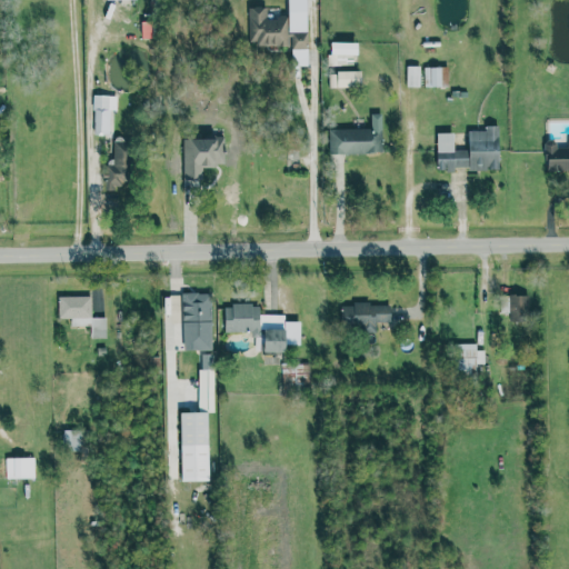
[(248,8),(249,47),(288,45),(287,17),(267,18),(267,7),(248,8)]
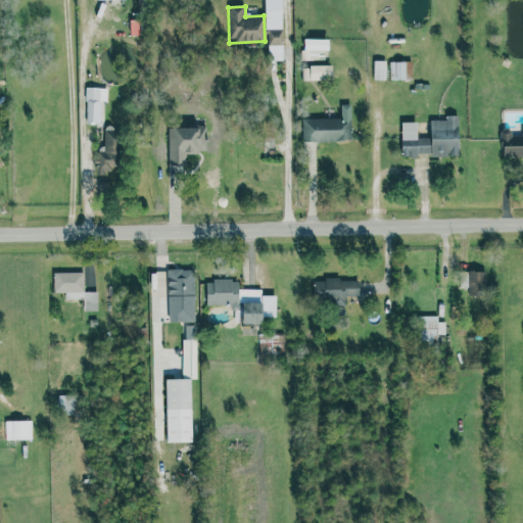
[(327,39),(302,40),(302,59),(327,59),(327,39)]
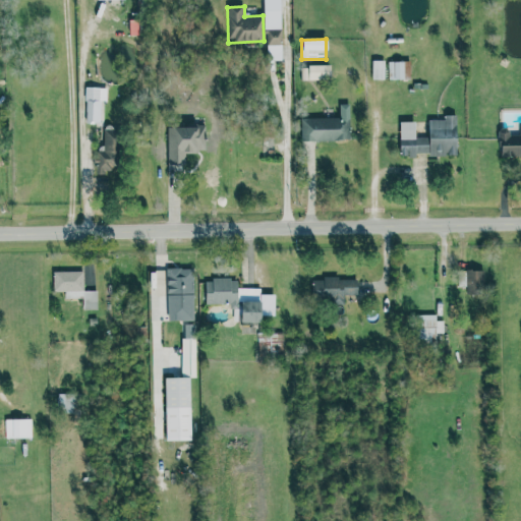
[(372,79),(385,79),(384,60),(371,61),(372,79)]
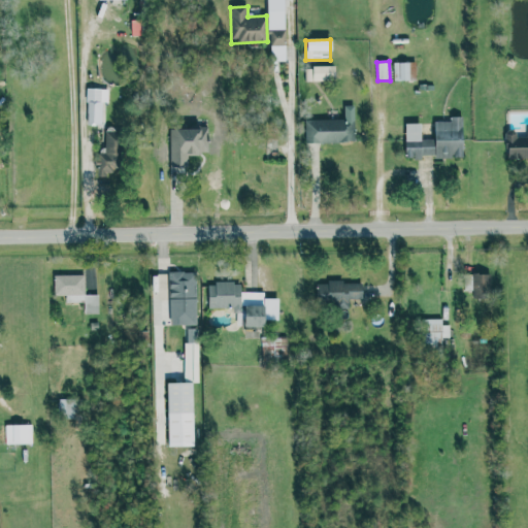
[(394,80),(416,80),(416,62),(393,63),(394,80)]
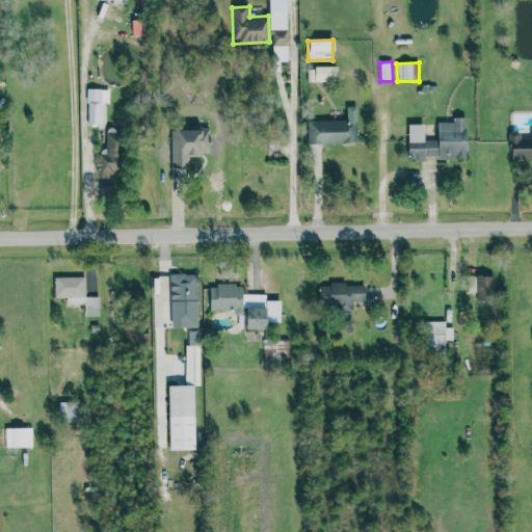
[(337,68),(308,68),(308,82),(337,81),(337,68)]
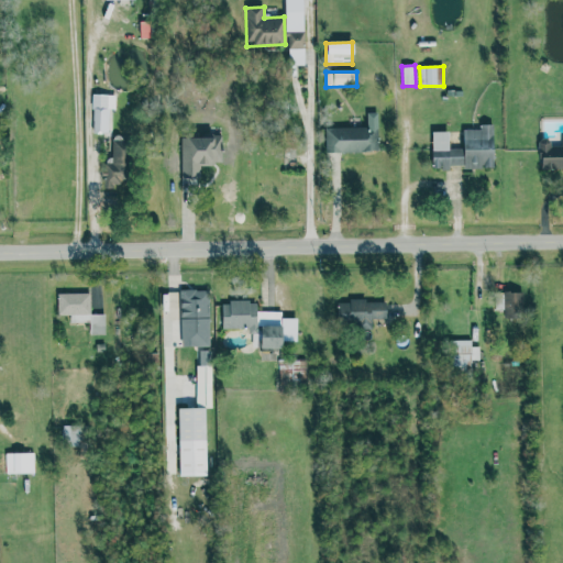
[(116,95),(92,95),(92,133),(109,134),(109,109),(116,109),(116,95)]
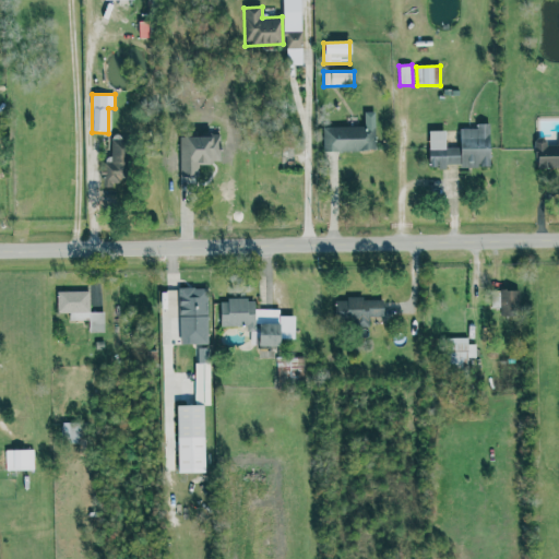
[(323,127),(323,152),(376,151),(375,113),(365,113),(365,127),(323,127)]
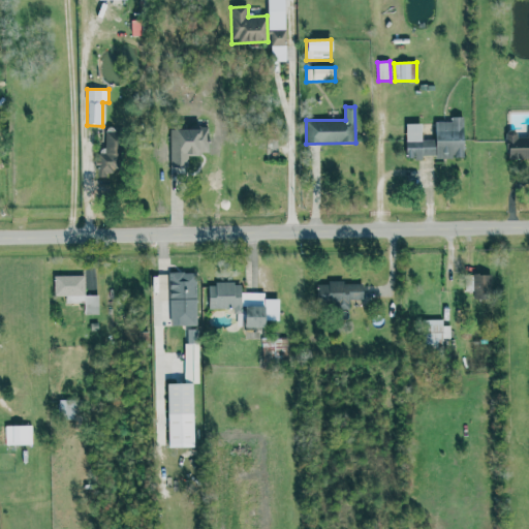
[(405,124),(406,159),(422,159),(422,158),(463,157),(462,117),(450,118),(450,122),(435,122),(435,139),(422,139),(421,124),(405,124)]
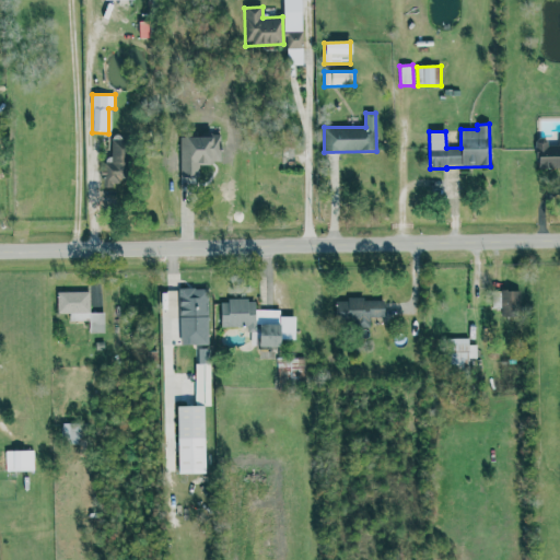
[(537,171),(559,170),(559,135),(558,136),(558,146),(547,146),(547,139),(536,139),(537,171)]
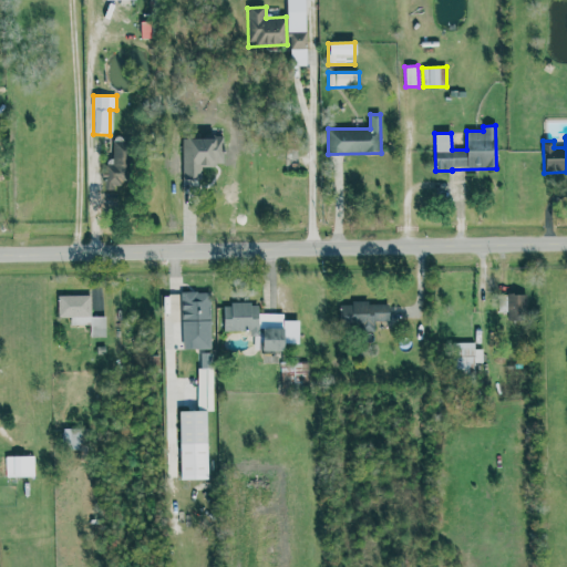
[(182,137),(182,148),(182,185),(200,185),(200,166),(222,166),(222,137),(182,137)]
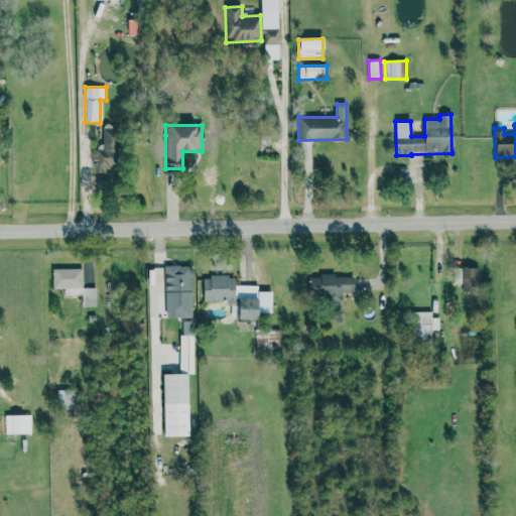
[(93,150),(94,172),(118,170),(116,130),(102,131),(104,149),(93,150)]
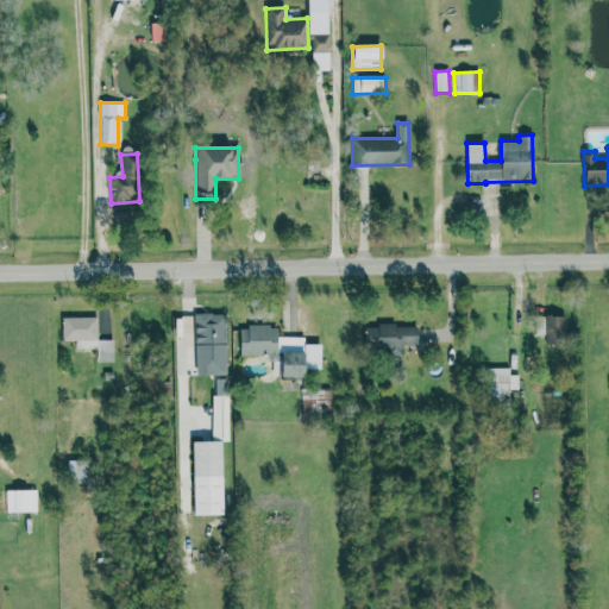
[(196,375),(226,375),(225,313),(195,314),(196,375)]
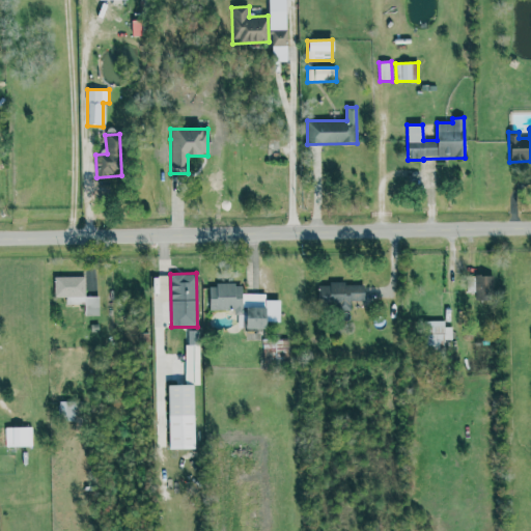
[(475,300),(494,300),(493,276),(474,276),(475,300)]
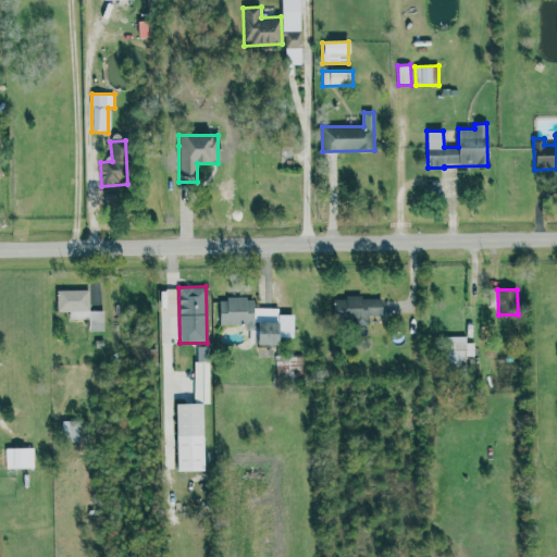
[(57,291),(57,311),(70,311),(70,319),(89,319),(89,331),(103,331),(103,311),(89,311),(89,291),(57,291)]
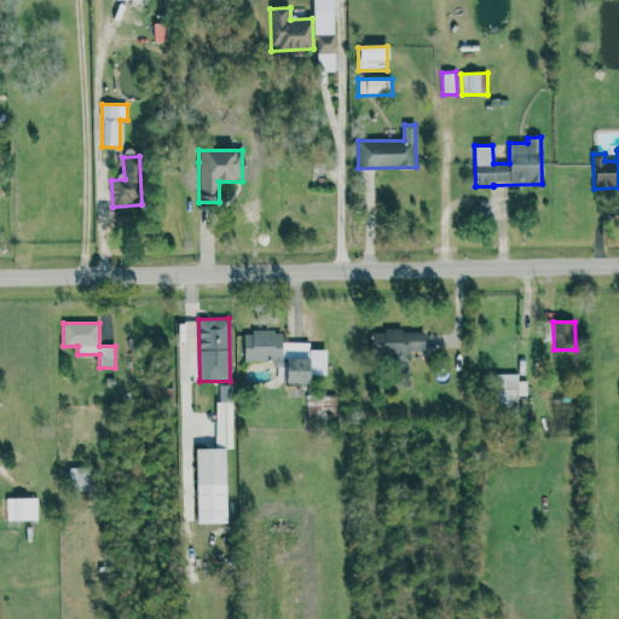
[(423,330),(371,331),(371,356),(393,354),(393,363),(409,362),(408,351),(424,351),(423,330)]
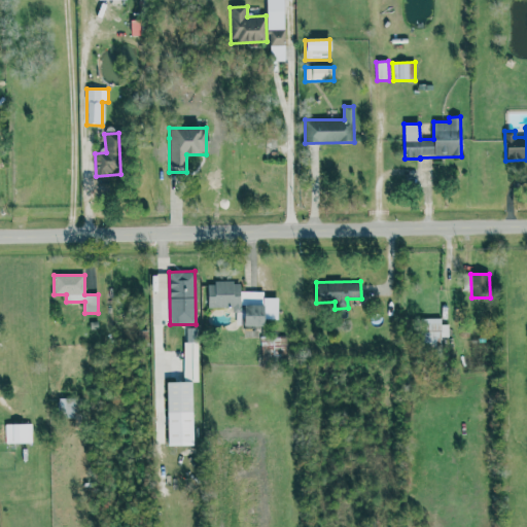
[(208,308),(232,308),(232,313),(243,313),(244,326),(264,326),(264,319),(277,319),(277,297),(262,297),(262,291),(240,291),(240,282),(208,282),(208,308)]
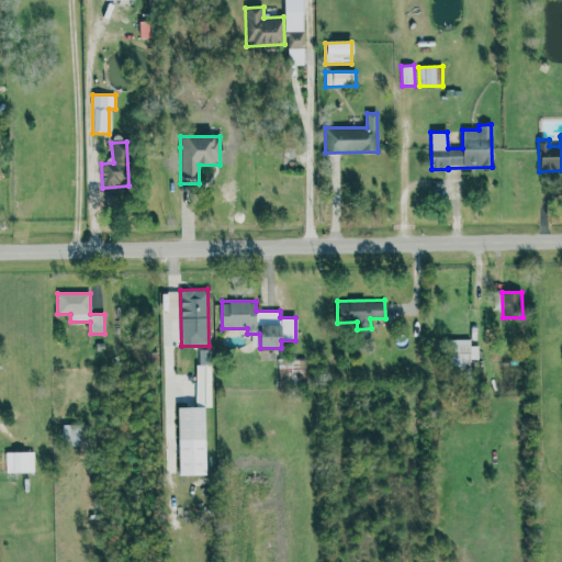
[(471,339),(449,340),(449,367),(470,367),(469,359),(479,359),(478,346),(471,346),(471,339)]
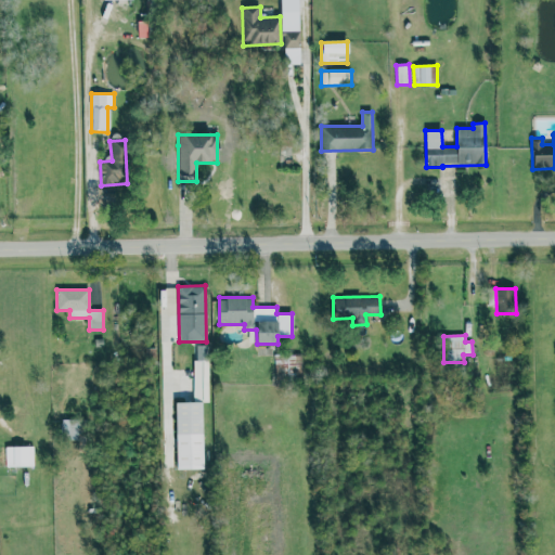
[(301,355),(275,353),(274,375),(301,376),(301,355)]
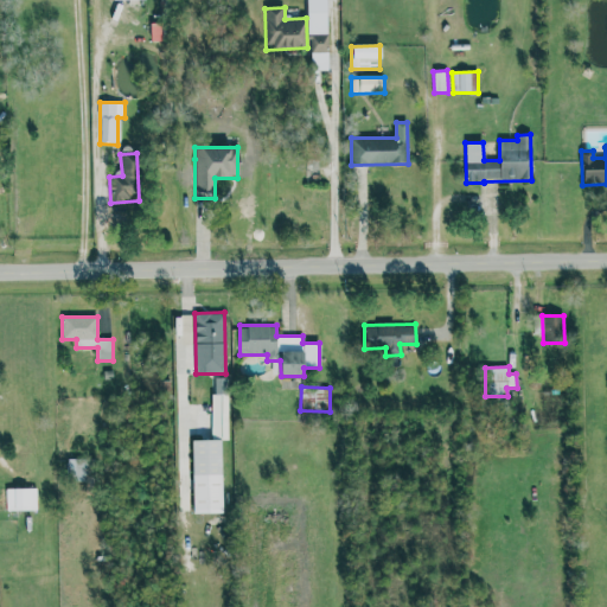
[(192,440),(193,513),(222,513),(221,440),(229,440),(228,394),(211,394),(212,440),(192,440)]
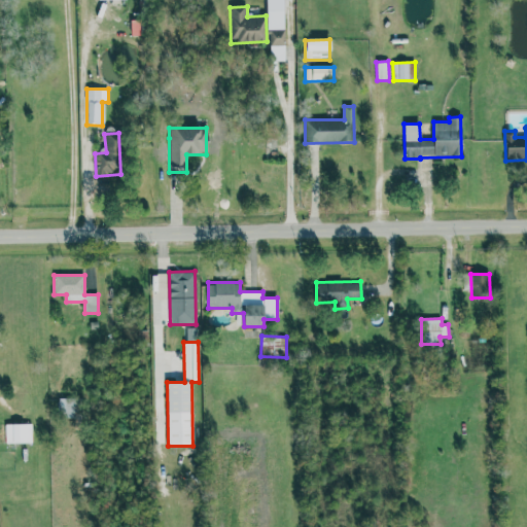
[(57,417),(77,418),(78,399),(58,398),(57,417)]
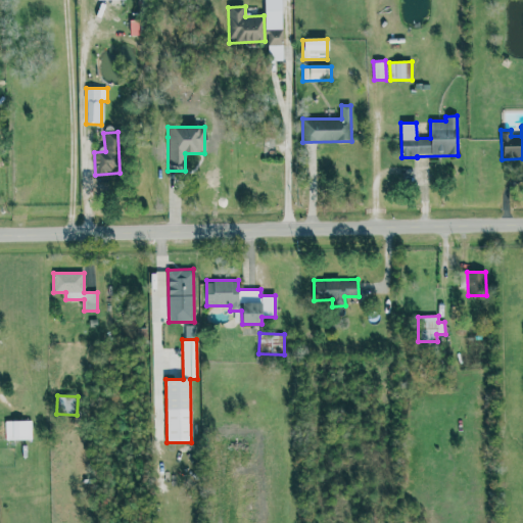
[(32,439),(32,421),(5,421),(5,440),(32,439)]
